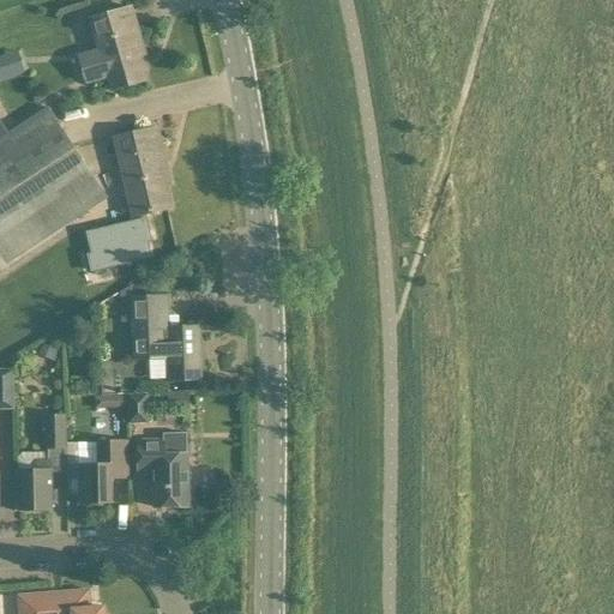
[(142,42),(132,7),(91,19),(101,52),(80,58),(88,83),(108,77),(112,91),(146,80),(136,43),(142,42)]
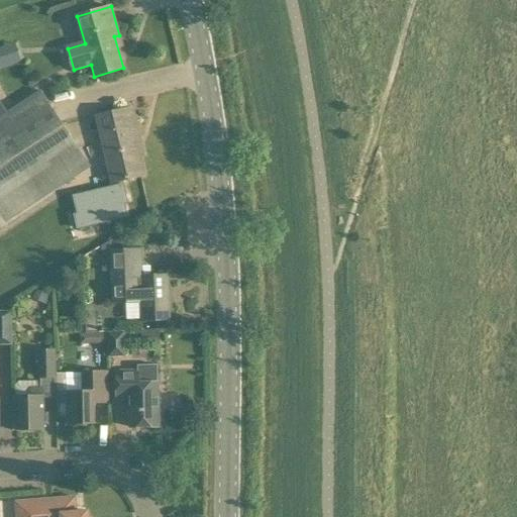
[(0,66),(1,70),(14,66),(8,45),(0,47),(0,66)]
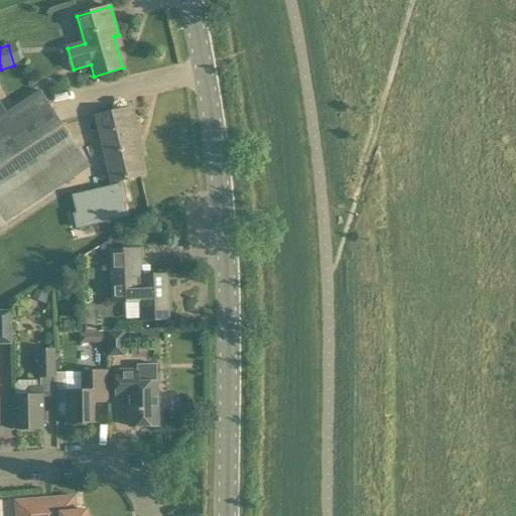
[(0,214),(86,158),(41,91),(8,113),(0,118),(0,214)]
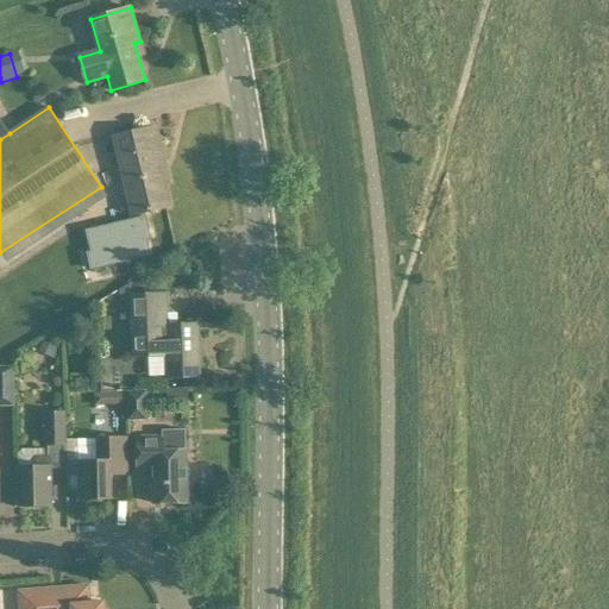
[(133,215),(170,207),(163,180),(159,181),(156,164),(164,162),(156,127),(114,137),(133,215)]
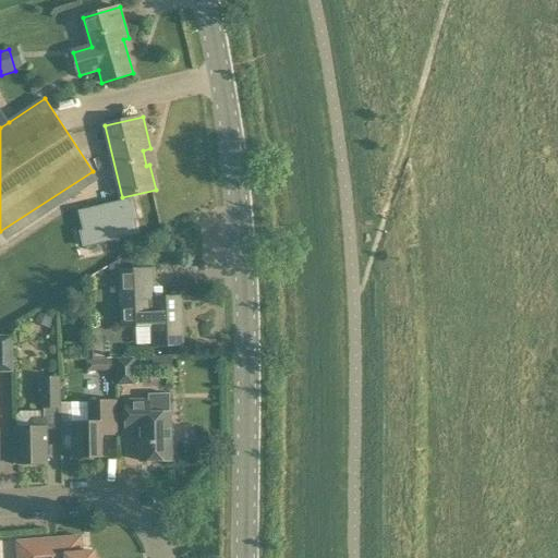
[(137,219),(133,199),(89,210),(81,213),(85,231),(81,232),(84,247),(137,234),(134,220),(137,219)]
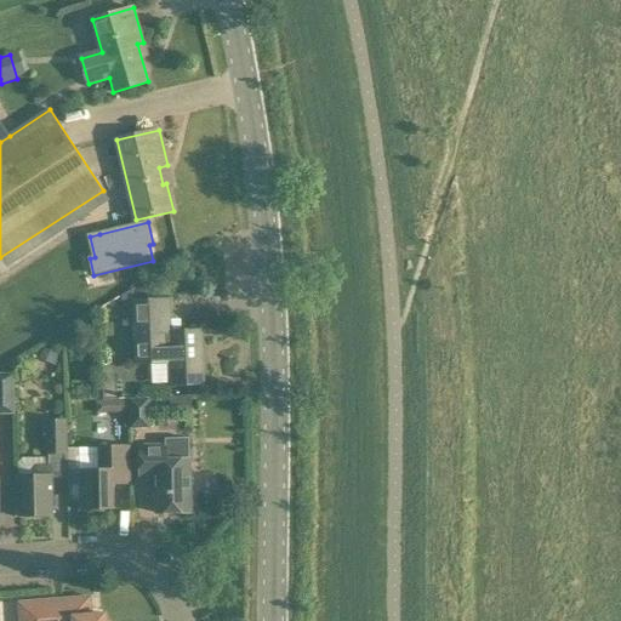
[(170,386),(204,385),(201,331),(171,331),(170,300),(134,301),(136,364),(169,363),(170,386)]
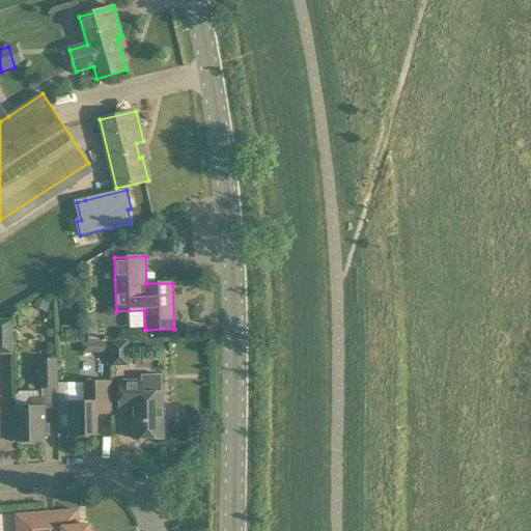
[(33,306),(45,311),(46,310),(49,302),(37,297),(33,306)]
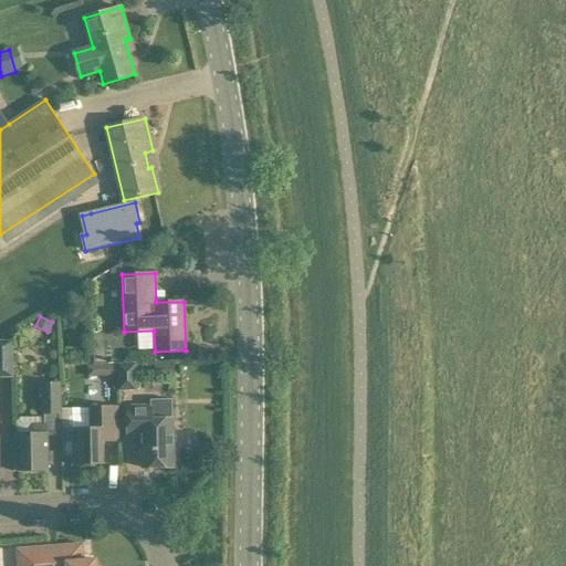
[(0,376),(12,377),(13,342),(0,341),(0,376)]
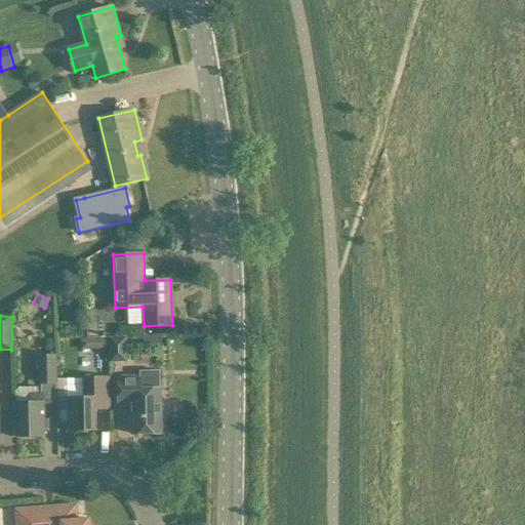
[(144,335),(145,348),(158,348),(157,335),(144,335)]
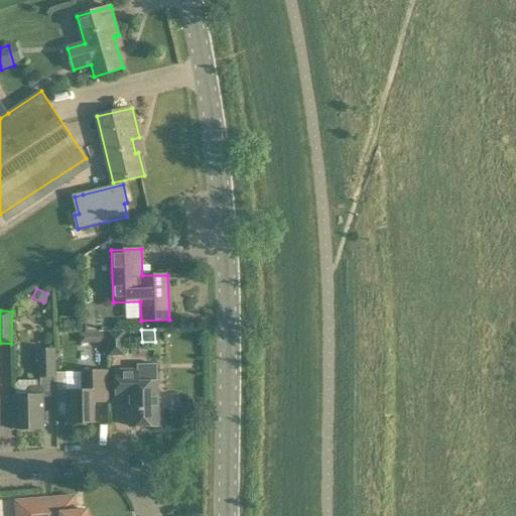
[(81,344),(108,343),(107,332),(80,334),(81,344)]
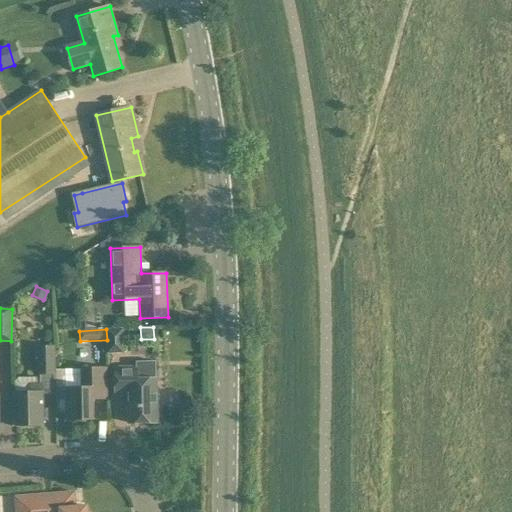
[(108,329),(108,352),(122,352),(123,329),(108,329)]
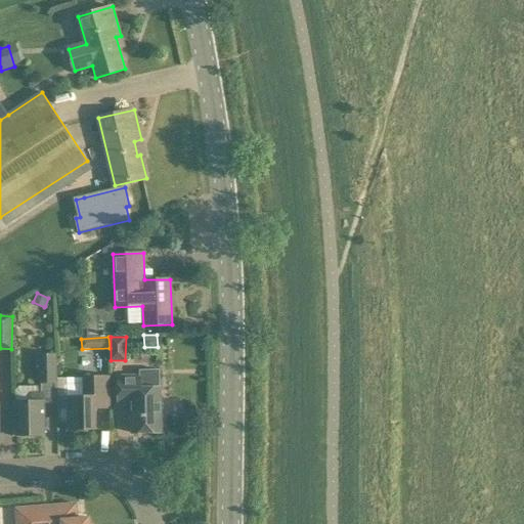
[(56,383),(56,354),(39,354),(39,383),(39,385),(56,385),(56,383)]
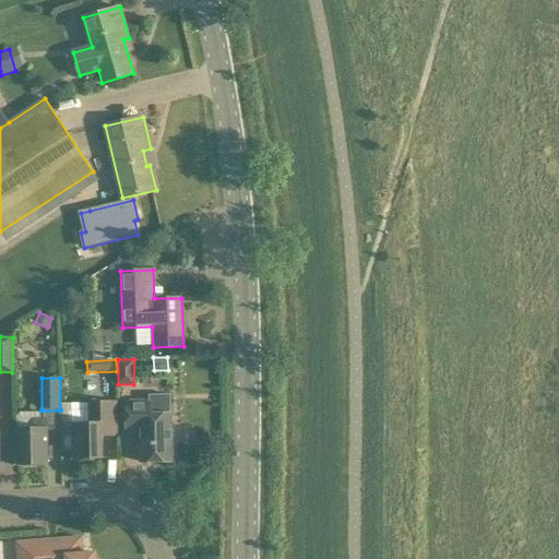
[(170,428),(170,413),(170,394),(149,395),(150,402),(127,402),(127,431),(141,431),(142,462),(171,462),(171,441),(175,439),(175,431),(170,428)]
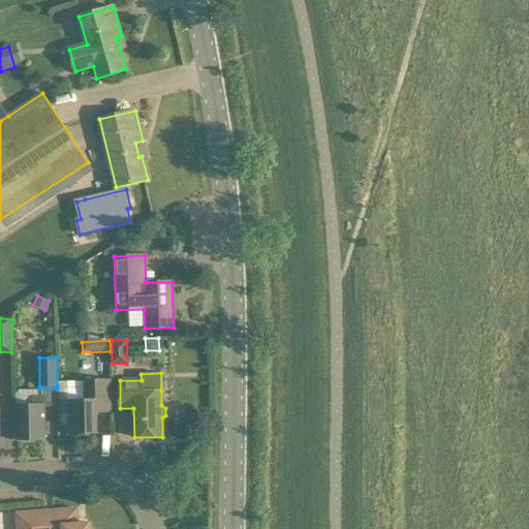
[(68,400),(68,435),(97,434),(96,413),(112,413),(111,379),(85,380),(85,400),(68,400)]
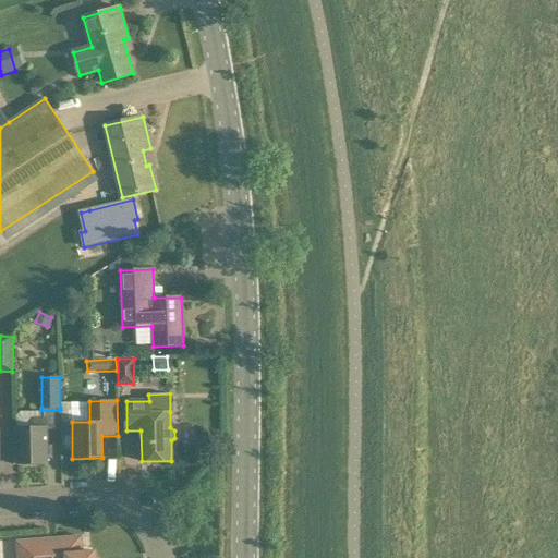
[(16,427),(17,464),(48,464),(47,429),(41,429),(41,417),(33,417),(34,427),(16,427)]
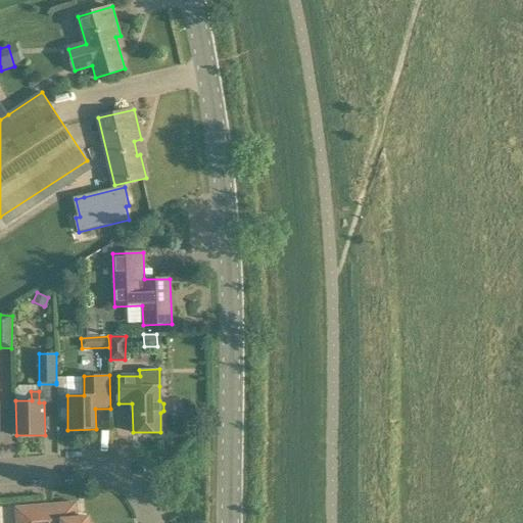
[(89,522),(89,517),(78,518),(77,503),(16,508),(17,522),(89,522)]
